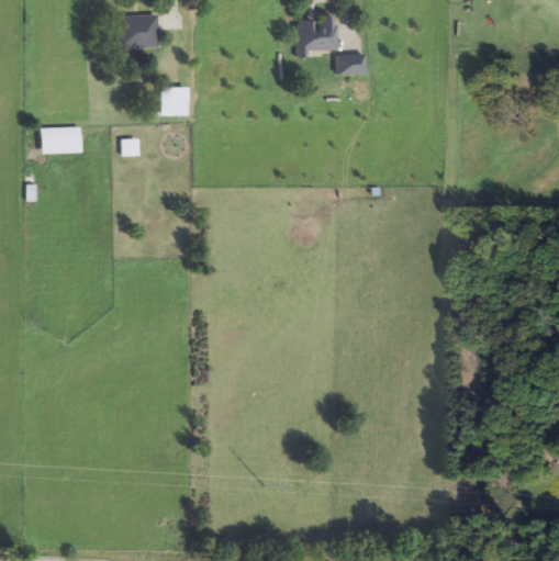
[(159,15),(159,51),(118,51),(118,15),(159,15)]
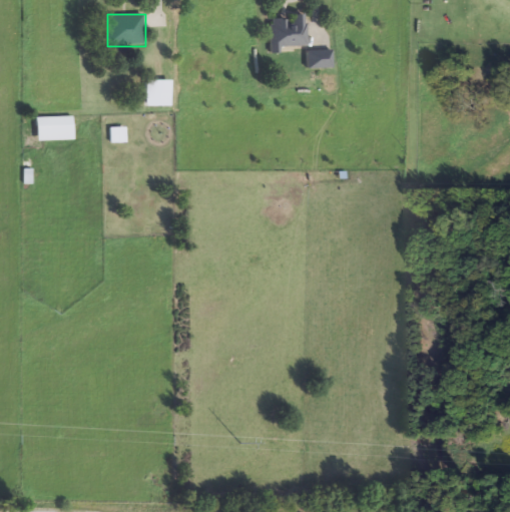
[(308,16),(309,47),(272,48),(272,17),(308,16)]
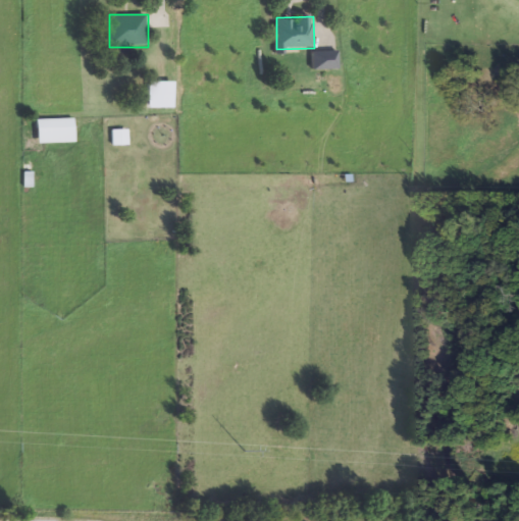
[(339,51),(339,68),(313,68),(313,51),(339,51)]
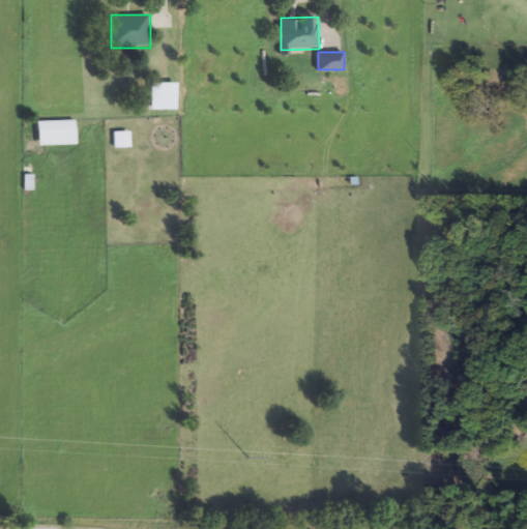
[(178,110),(152,110),(152,82),(178,82),(178,110)]
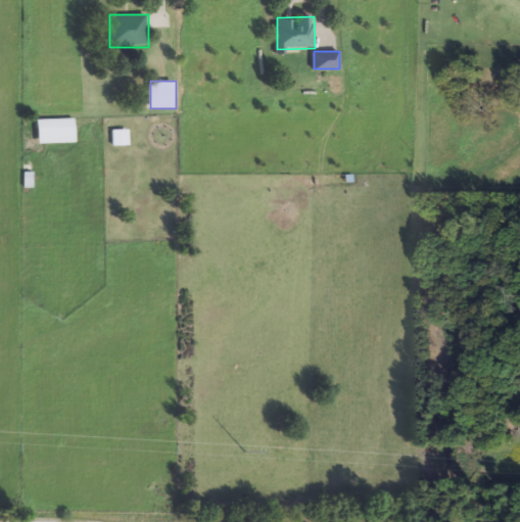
[(39,119),(76,119),(76,143),(39,143),(39,119)]
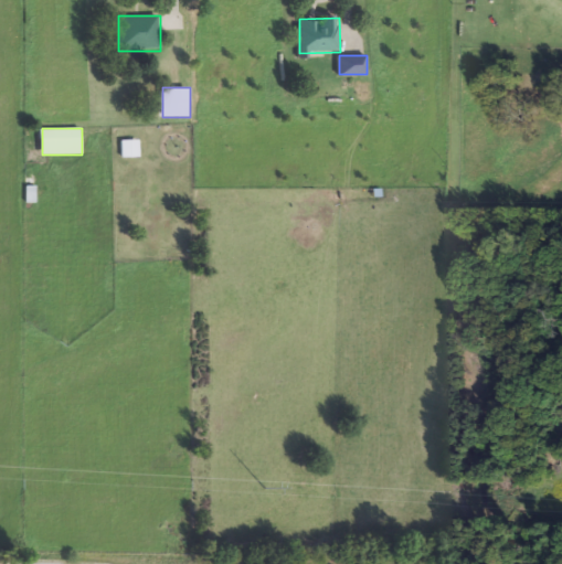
[(138,157),(124,157),(124,144),(138,144),(138,157)]
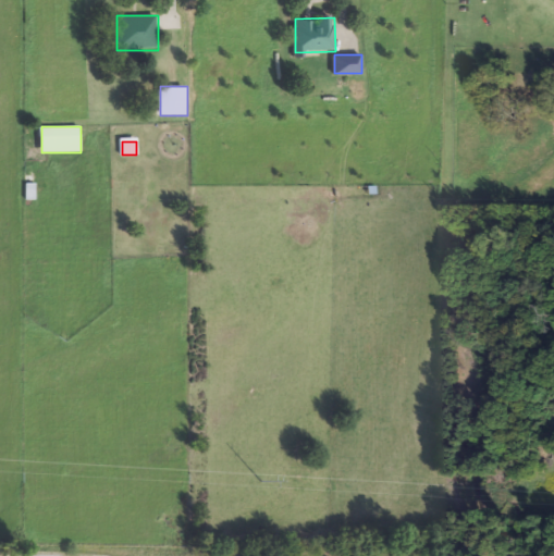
All buildings are outlined.
